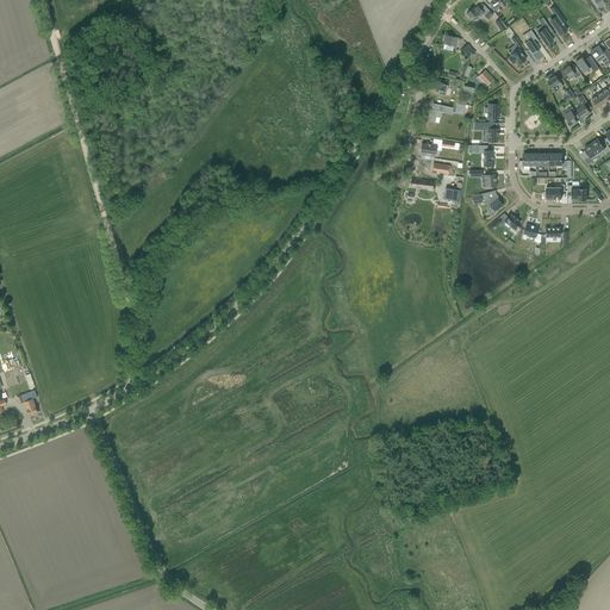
[(483,14),(487,19),(493,14),(487,8),(484,12),(478,6),(474,10),(472,7),(470,10),(468,11),(467,11),(467,12),(466,13),(470,17),(470,18),(473,22),(477,18),(477,19),(479,19),(480,18),(480,17),(483,14)]
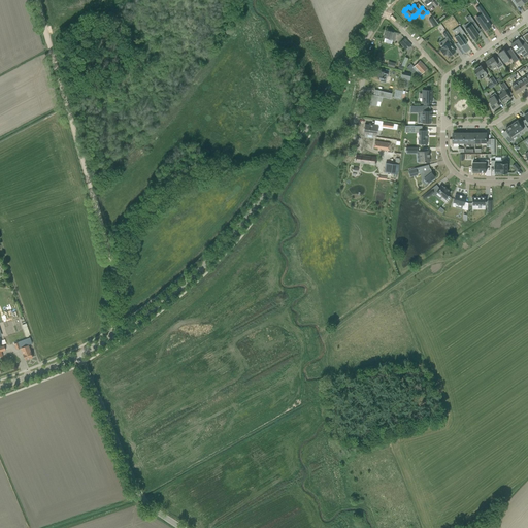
[(480,5),(475,8),(483,18),(477,21),(485,31),(491,27),(488,22),(490,20),(480,5)]
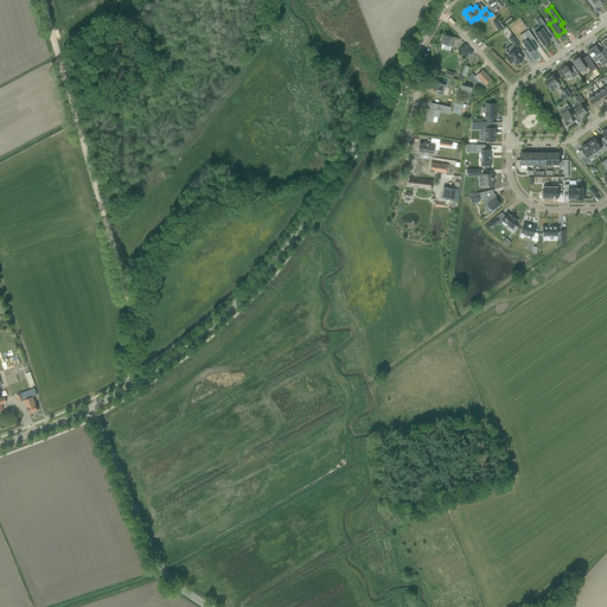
[(541,27),(534,32),(543,44),(544,43),(545,44),(549,42),(548,40),(550,39),(544,32),(549,30),(540,17),(535,19),(541,27)]
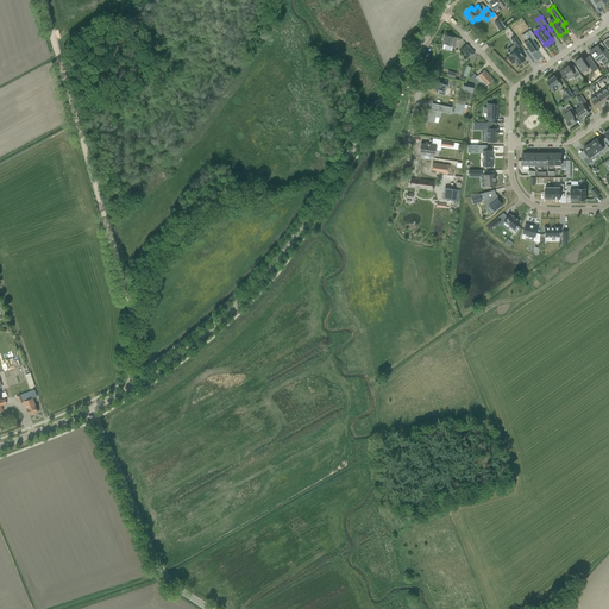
[(500,19),(495,23),(500,31),(506,27),(500,19)]
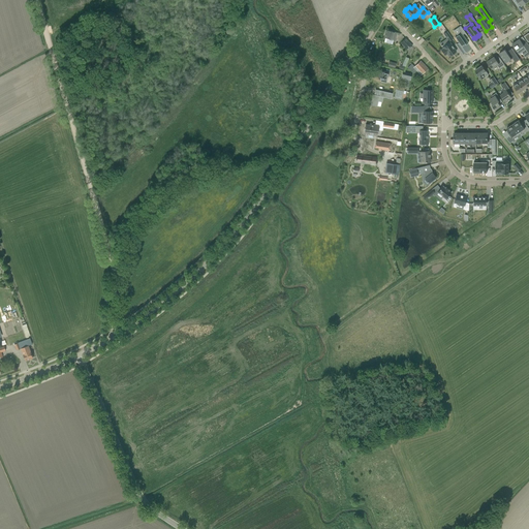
[(497,23),(491,27),(494,32),(500,28),(497,23)]
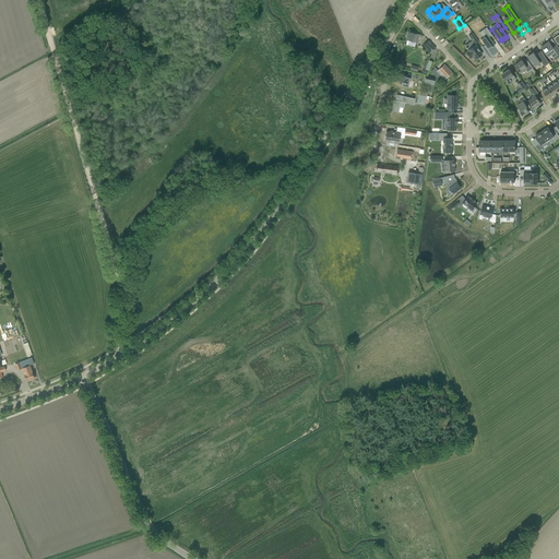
[(486,27),(479,33),(483,37),(480,39),(487,49),(491,46),(492,47),(495,45),(489,36),(490,36),(492,35),(486,27)]
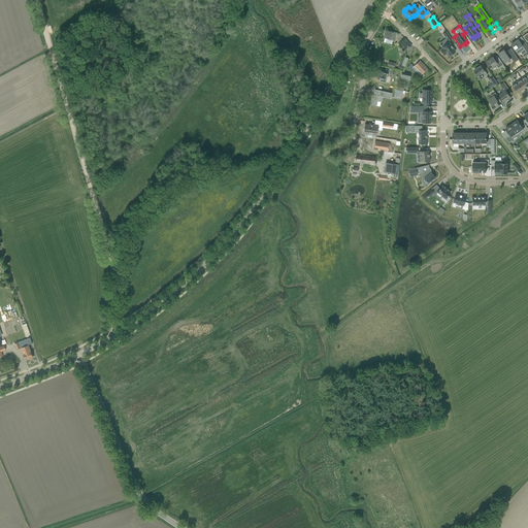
[(394,40),(396,33),(385,30),(383,37),(386,38),(385,42),(390,43),(391,39),(394,40)]
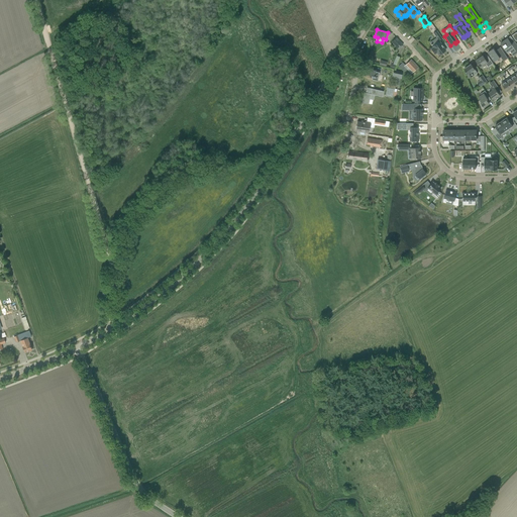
[(433,33),(438,40),(442,38),(437,31),(433,33)]
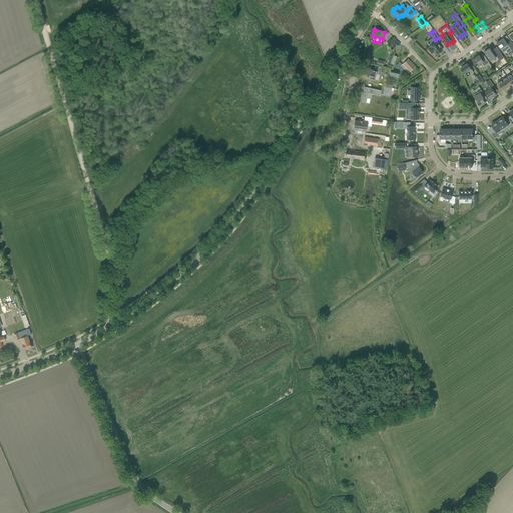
[(393,37),(389,41),(396,49),(400,44),(393,37)]
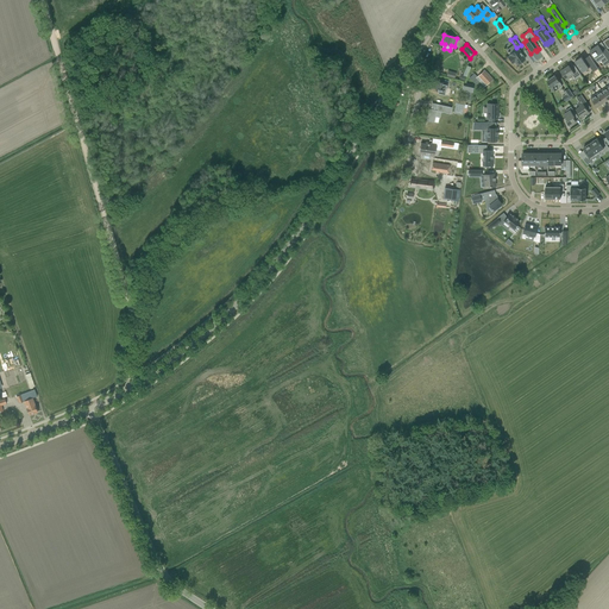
[(607,61),(608,64),(608,63),(608,52),(604,45),(603,45),(604,46),(601,49),(598,45),(597,46),(596,48),(595,48),(589,51),(595,58),(598,56),(601,60),(604,58),(607,62),(607,61)]
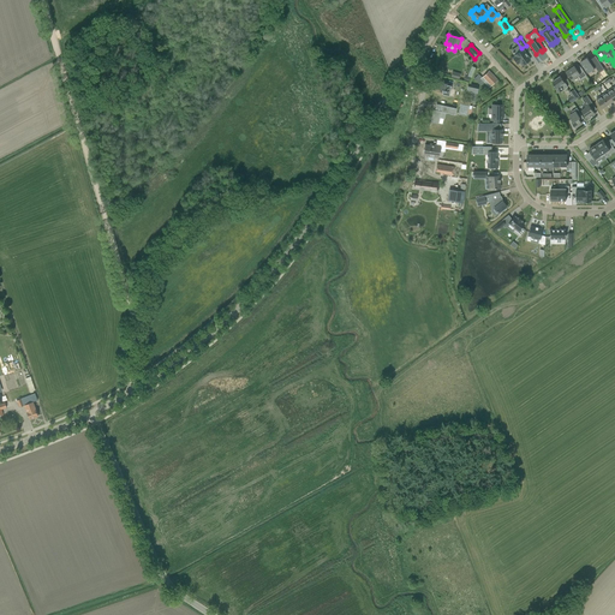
[(514,55),(515,57),(513,58),(518,65),(520,64),(521,66),(530,60),(523,49),(514,55)]
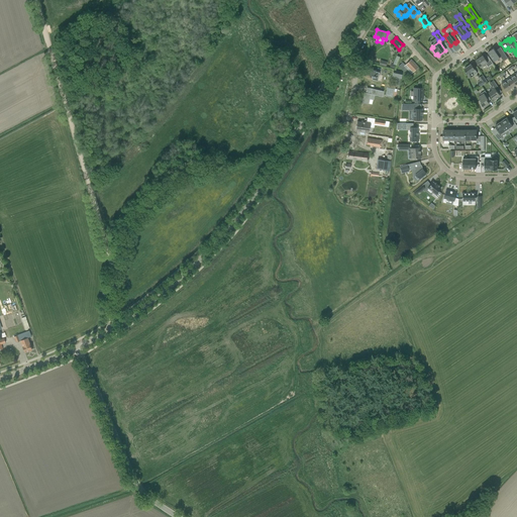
[(488,53),(494,62),(501,57),(504,61),(508,58),(500,47),(496,50),(497,50),(496,52),(494,48),(488,53)]
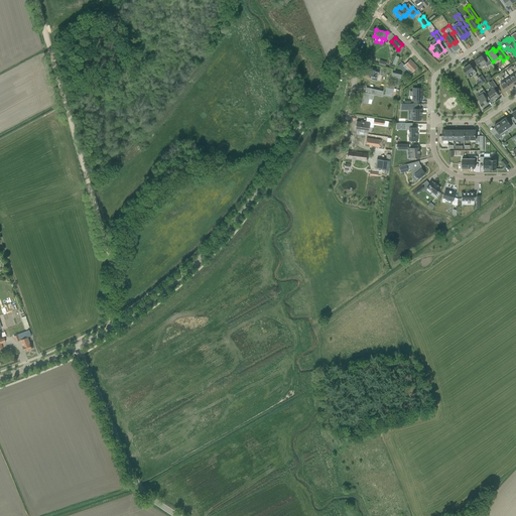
[(485,58),(482,55),(475,60),(480,68),(485,63),(487,67),(492,63),(488,56),(485,58)]
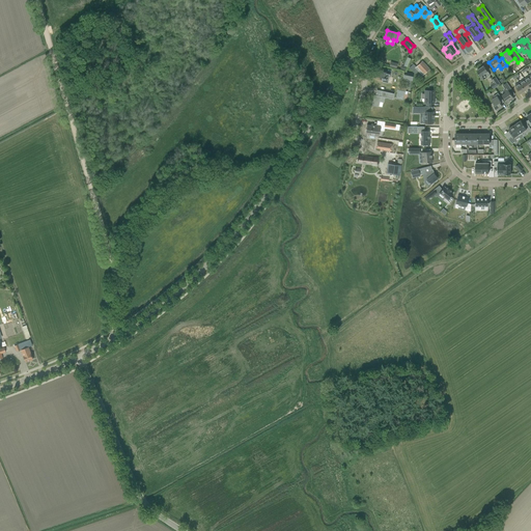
[(417,66),(424,75),(429,70),(422,61),(417,66)]
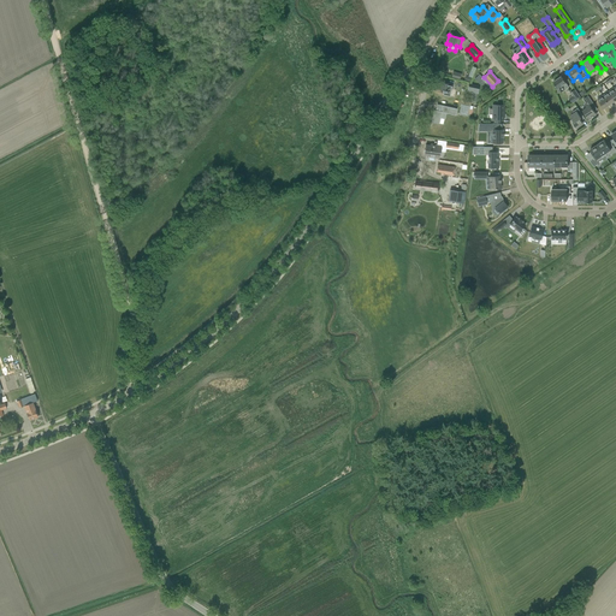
[(479,75),(474,80),(481,86),(485,83),(481,80),(483,78),(479,75)]
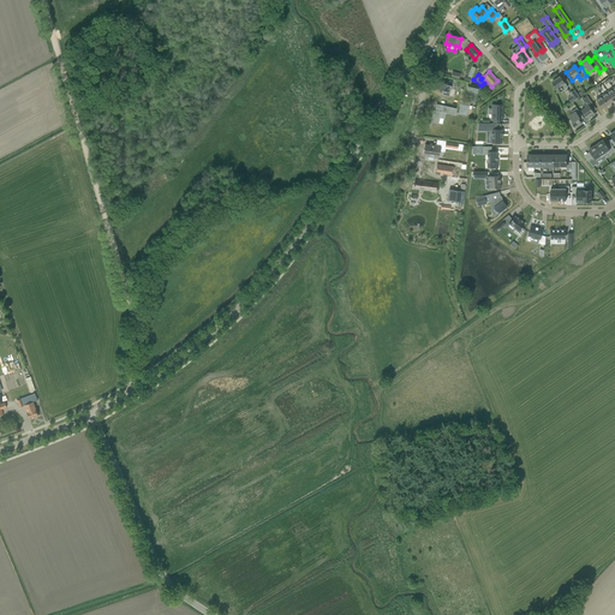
[(553,82),(557,93),(563,90),(568,87),(565,83),(566,83),(560,76),(553,82)]
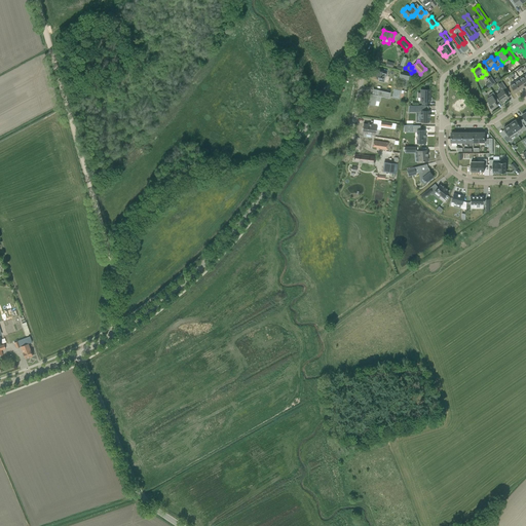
[(374,76),(377,77),(377,78),(378,78),(377,80),(383,81),(385,72),(375,70),(374,76)]
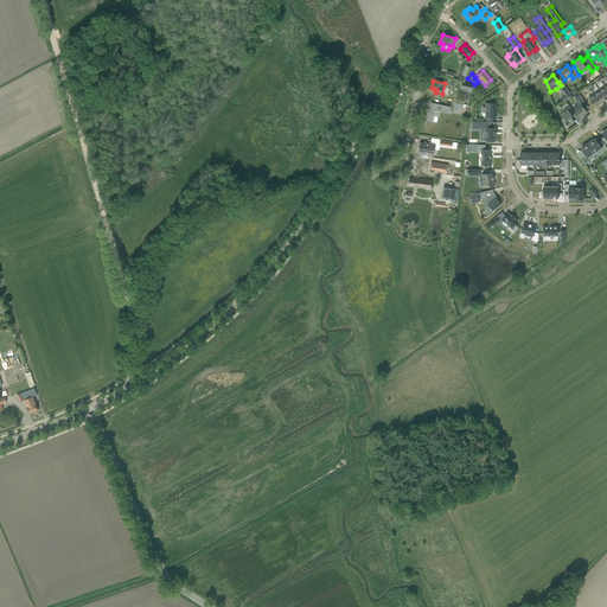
[(563,95),(561,96),(564,102),(572,96),(567,88),(562,91),(563,95)]
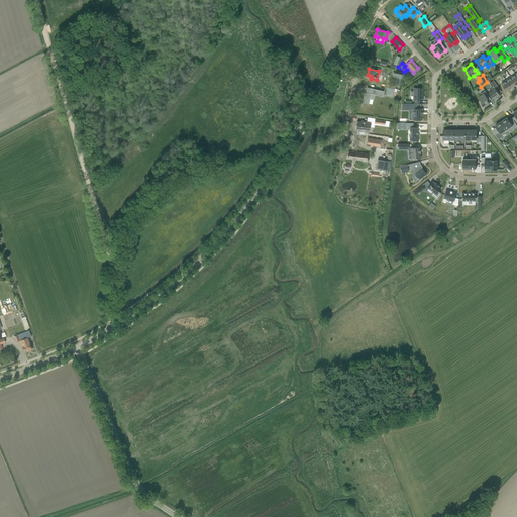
[(510,77),(506,80),(511,88),(516,85),(510,77)]
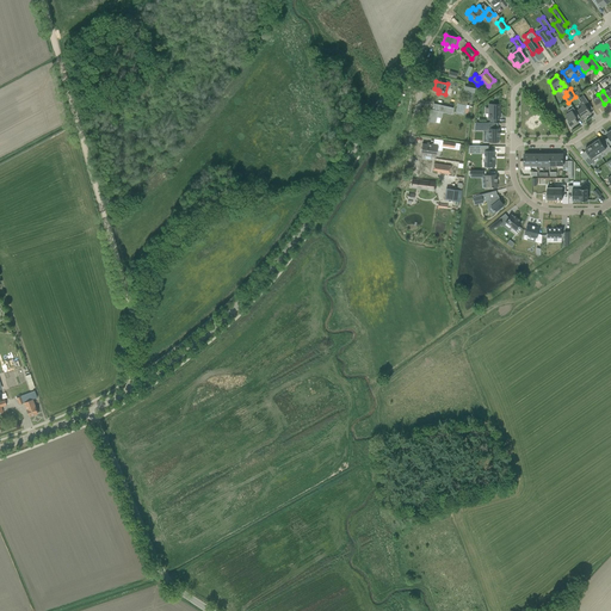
[(581,102),(580,103),(581,105),(580,105),(581,107),(578,110),(584,119),(590,116),(588,115),(591,112),(586,106),(590,104),(584,94),(579,98),(581,102)]
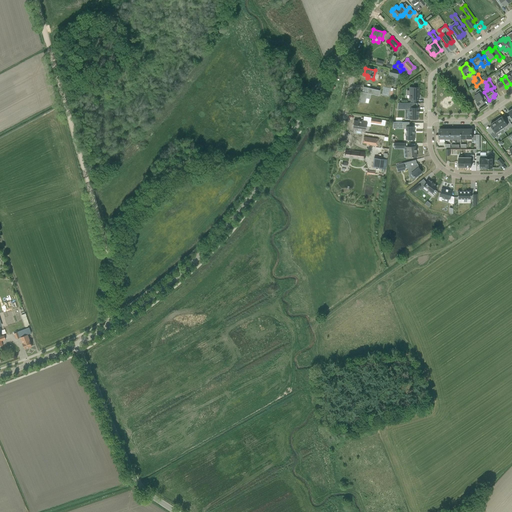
[(506,87),(501,79),(496,82),(502,90),(506,87)]
